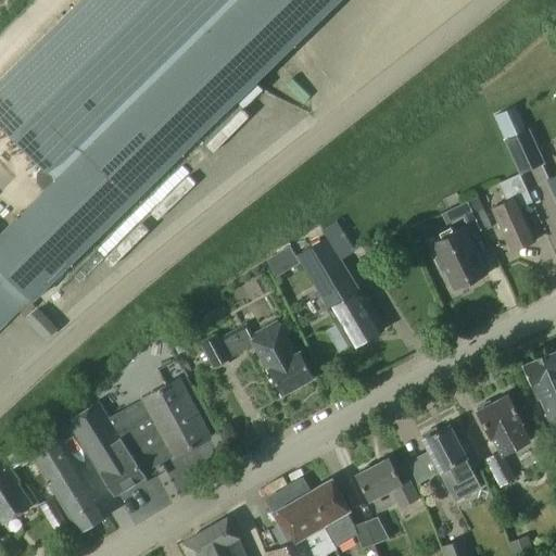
[(338,0),(80,0),(0,79),(0,119),(45,164),(37,171),(37,180),(45,188),(0,231),(0,329),(32,299),(34,301),(238,99),(244,106),(261,90),(261,88),(255,83),(338,0)]
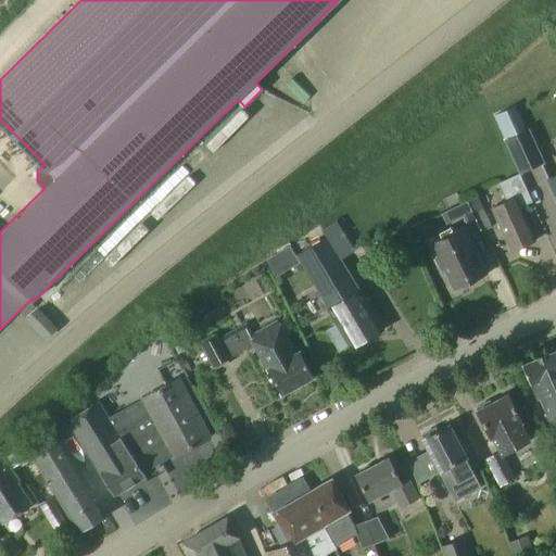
[(506,139),(527,129),(515,105),(495,115),(506,139)]
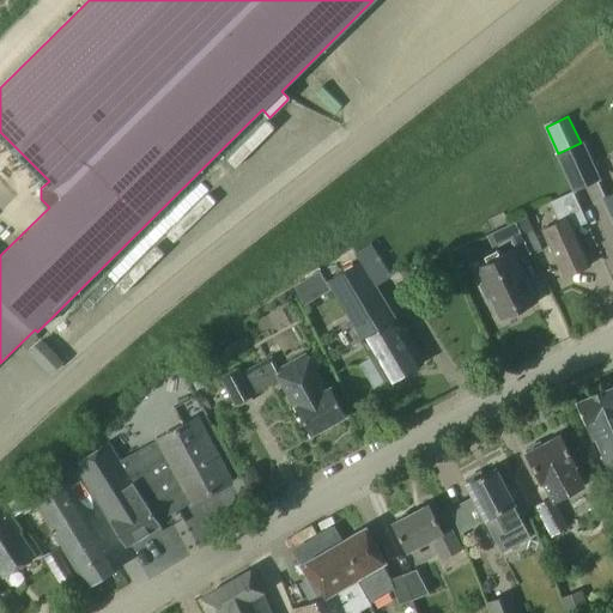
[(601,180),(583,141),(581,143),(558,153),(557,153),(575,192),(601,180)]
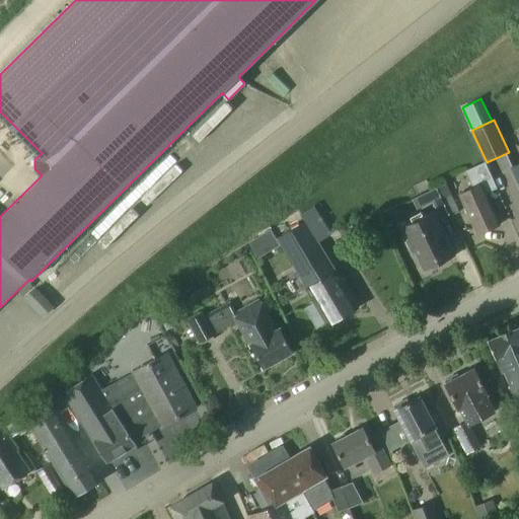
[(498,188),(486,162),(466,170),(473,188),(460,194),(478,234),(501,224),(487,193),(498,188)]
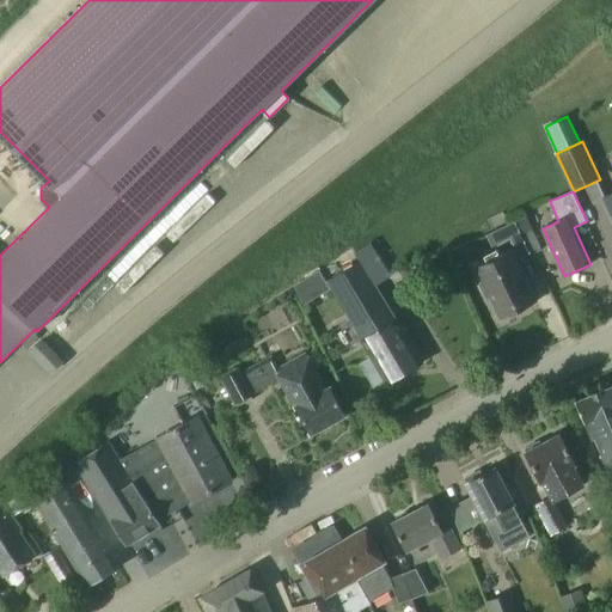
[(526,216),(516,221),(522,234),(532,230),(526,216)]
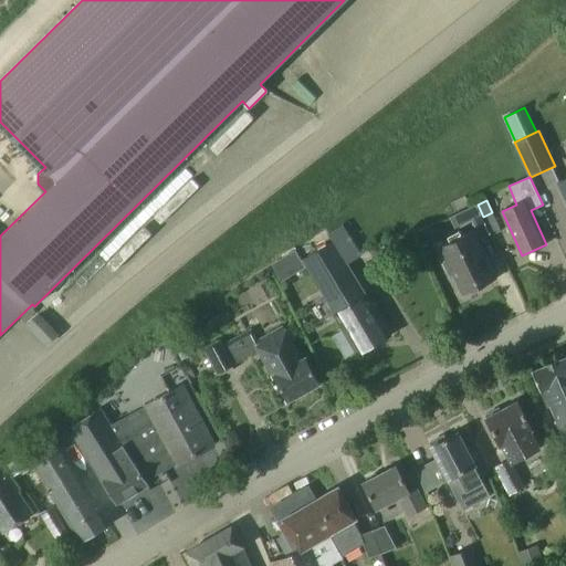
[(470,218),(480,238),(489,233),(474,203),(465,208),(470,218)]
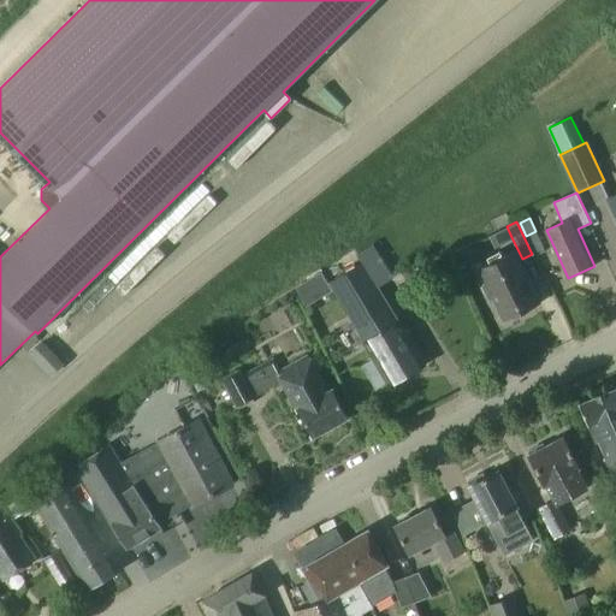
[(347,271),(330,282),(366,342),(363,343),(373,359),(362,365),(377,388),(386,381),(390,386),(426,365),(401,321),(398,323),(362,261),(360,264),(353,250),(339,259),(347,271)]
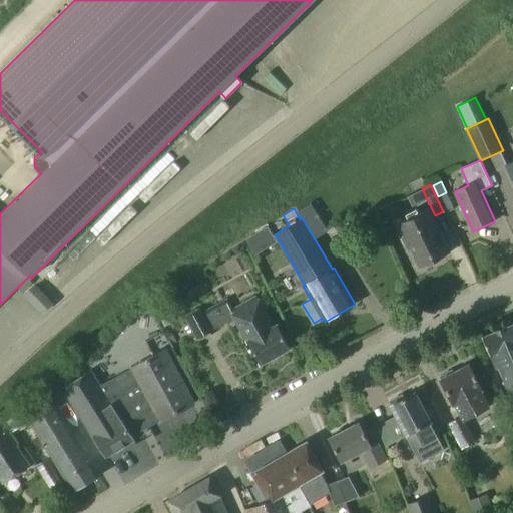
[(449,253),(427,208),(398,222),(403,233),(401,234),(410,252),(413,251),(420,268),(422,267),(426,268),(432,265),(433,262),(449,253)]
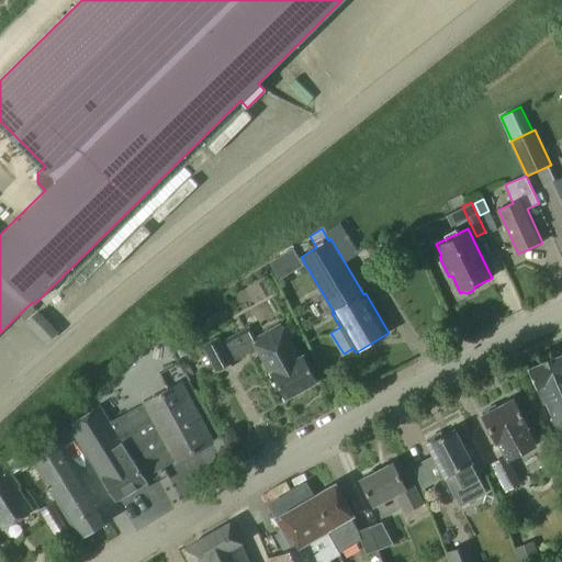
[(57,332),(38,313),(29,323),(47,341),(57,332)]
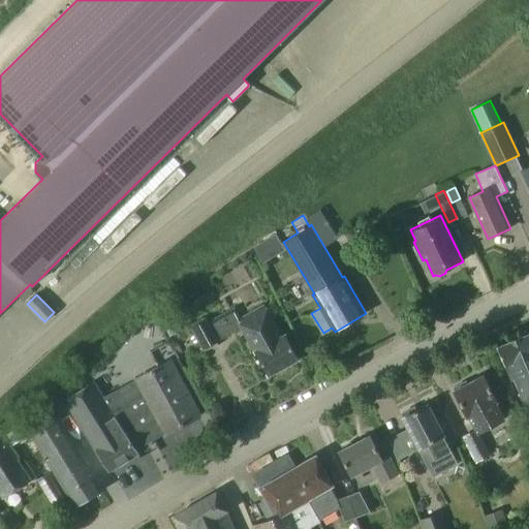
[(263,306),(242,318),(239,320),(241,322),(238,324),(240,328),(267,376),(300,358),(287,335),(283,337),(267,308),(266,309),(263,306)]
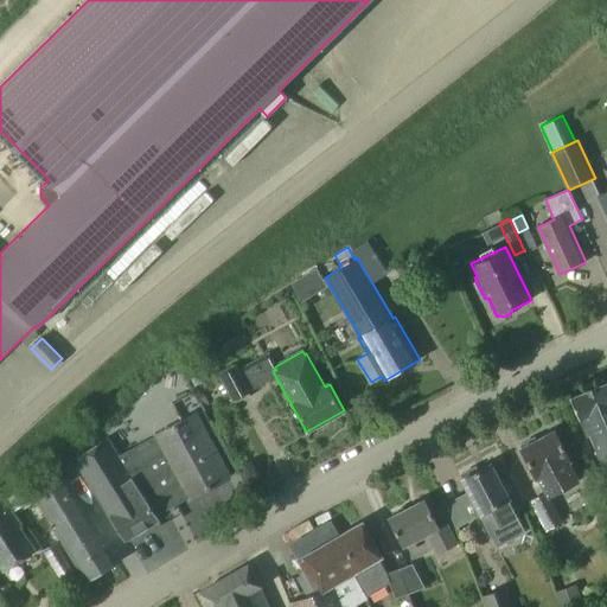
[(236,368),(219,377),(234,402),(250,393),(249,390),(275,376),(273,372),(276,370),(274,368),(278,365),(270,353),(238,371),(236,368)]
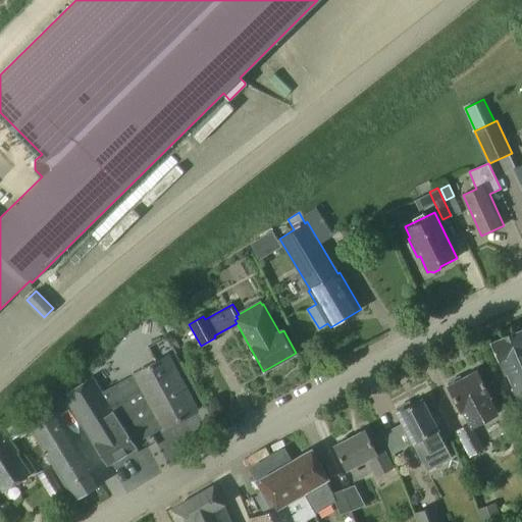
[(171,313),(161,319),(168,332),(178,326),(171,313)]
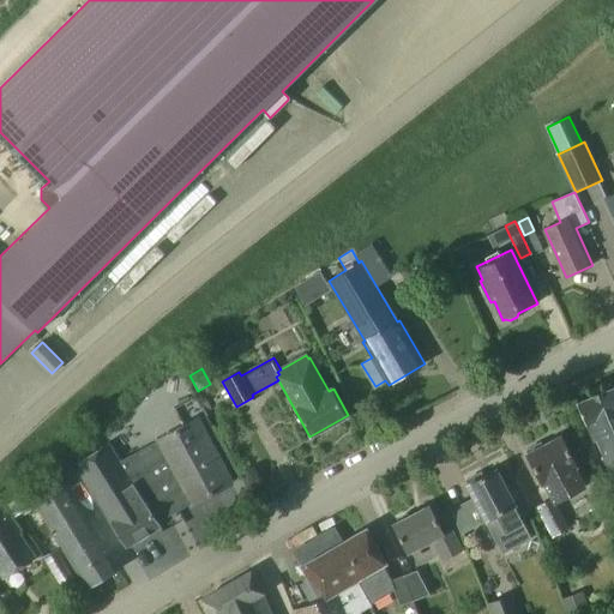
[(613,385),(577,402),(594,441),(597,440),(608,463),(613,459),(613,385)]
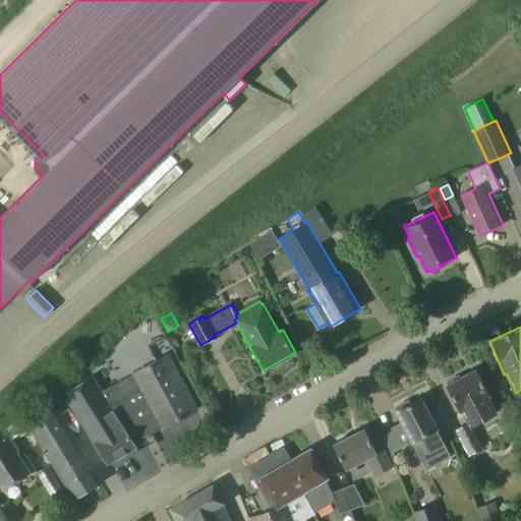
[(199,410),(169,352),(126,375),(101,390),(93,378),(65,396),(109,463),(135,446),(134,444),(162,427),(163,429),(199,410)]
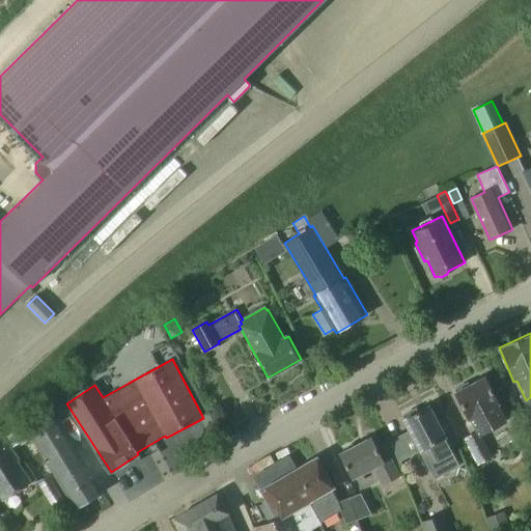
[(456,392),(455,393),(469,420),(471,419),(477,430),(463,438),(478,465),(495,455),(481,432),(506,419),(499,404),(499,403),(485,376),(469,386),(468,383),(455,389),(456,392)]
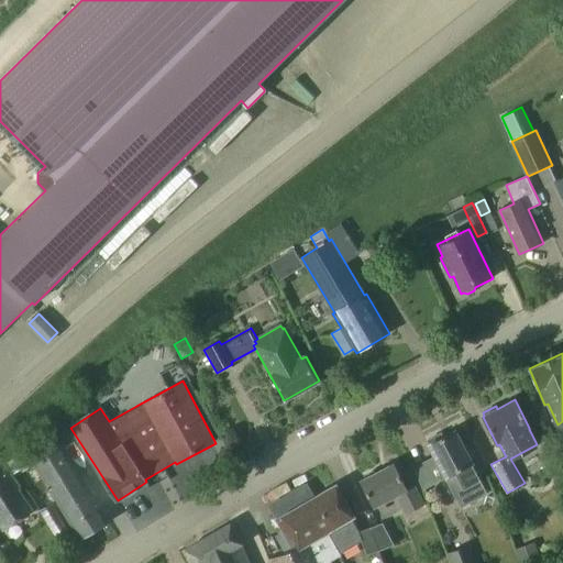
[(441,433),(428,440),(430,444),(428,445),(444,477),(445,477),(457,499),(475,489),(473,485),(479,482),(476,475),(488,468),(473,440),(462,444),(455,431),(443,438),(441,433)]
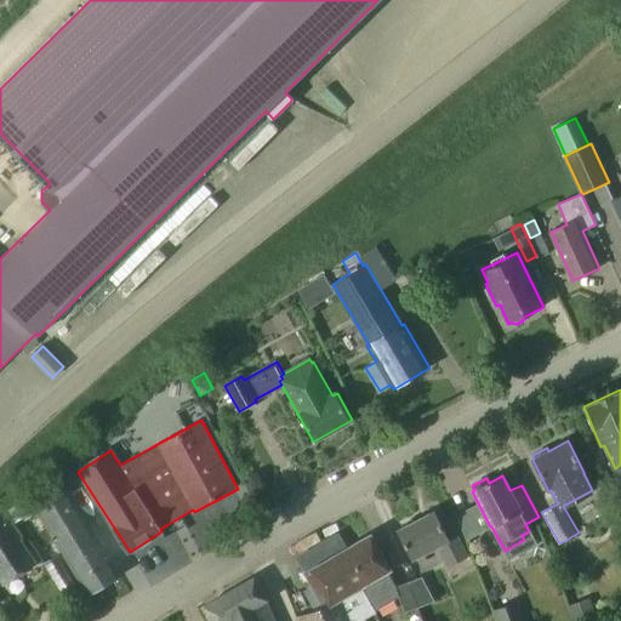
[(121,574),(69,490),(36,510),(87,594),(121,574)]
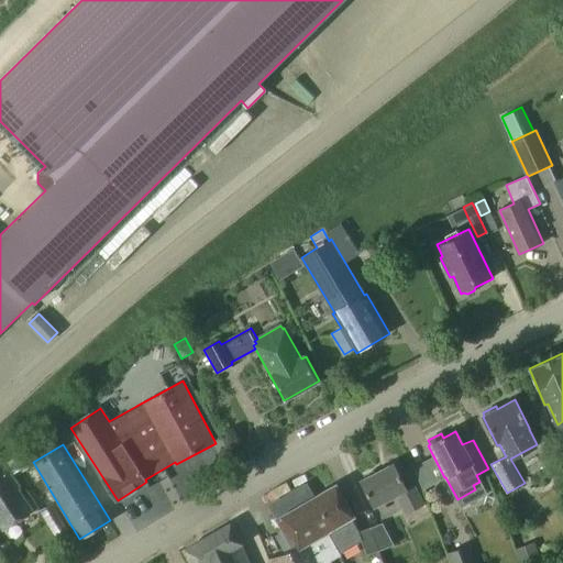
[(21,487),(4,464),(0,466),(0,523),(4,530),(33,510),(18,488),(21,487)]
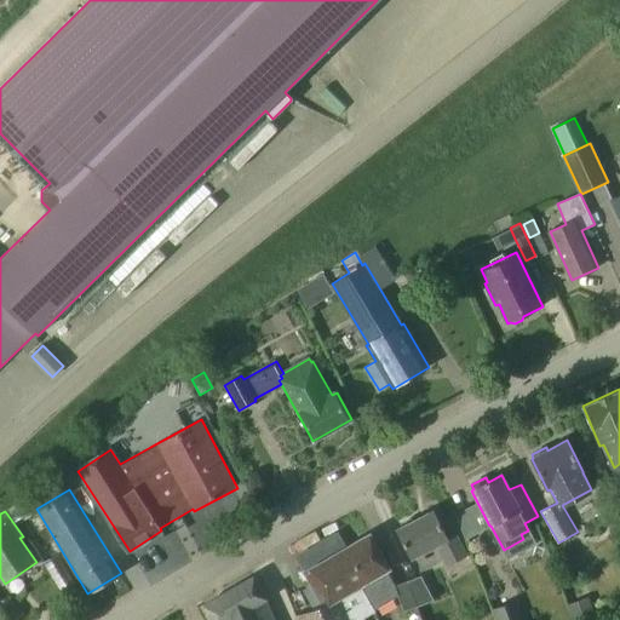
[(446,539),(431,511),(396,529),(411,558),(436,545),(447,567),(466,556),(455,534),(446,539)]
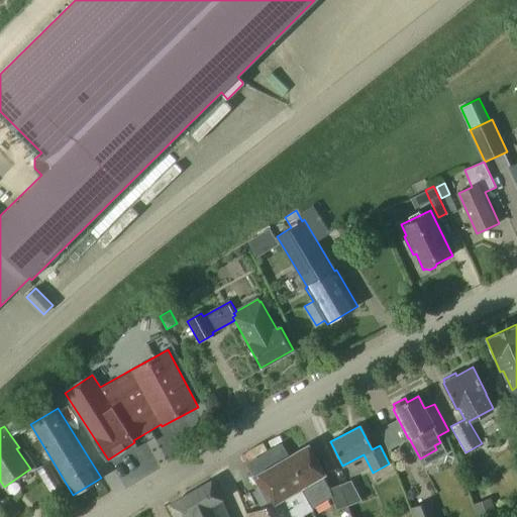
[(290,456),(291,456),(282,442),(247,463),(255,477),(254,478),(262,490),(255,494),(264,507),(246,514),(247,516),(304,516),(303,514),(313,509),(303,492),(308,489),(306,485),(290,456)]
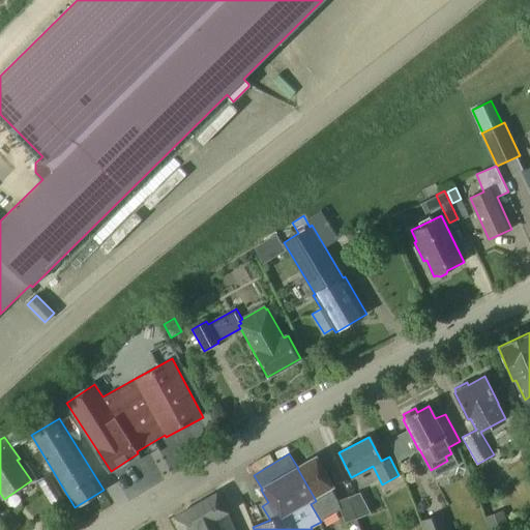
[(346,523),(357,518),(348,496),(339,500),(331,487),(333,486),(317,457),(298,468),(297,468),(314,497),(316,501),(311,504),(321,522),(341,509),(346,523)]
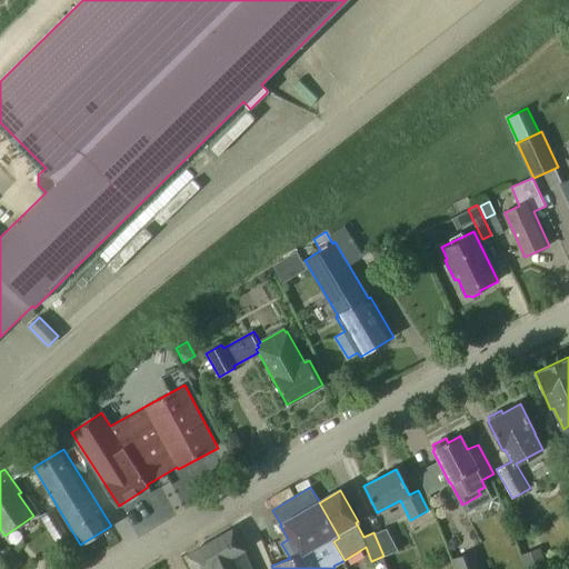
[(53,508),(40,516),(58,545),(71,536),(53,508)]
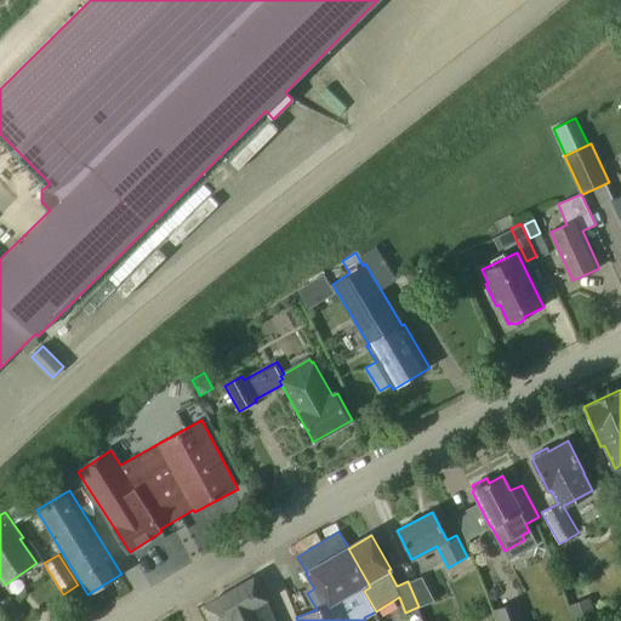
[(408,581),(419,607),(434,600),(422,576),(408,581)]
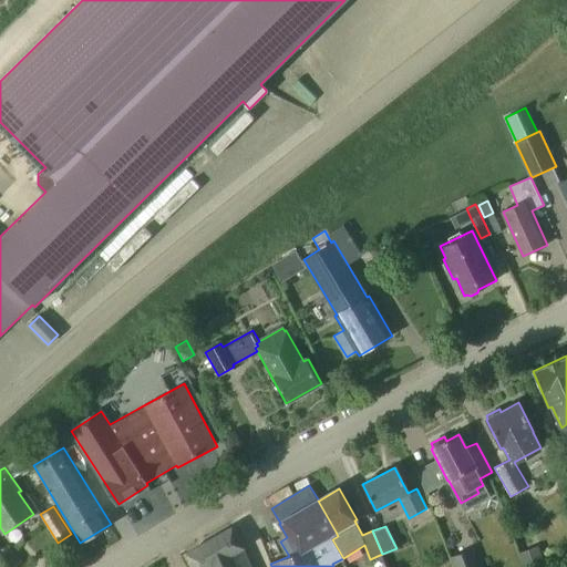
[(232,527),(187,553),(194,566),(249,566),(241,549),(244,548),(232,527)]
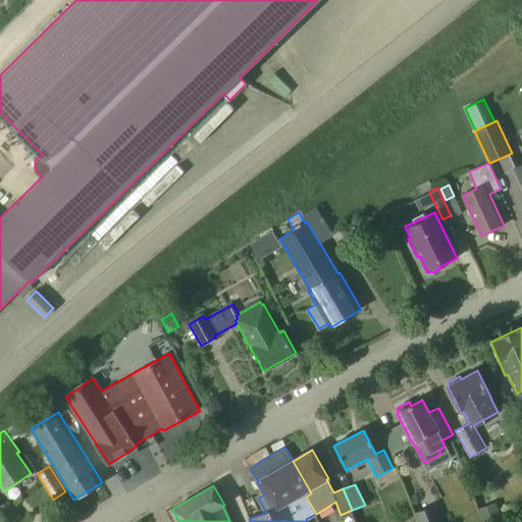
[(496,503),(478,510),(482,521),(484,521),(501,516),(496,503)]
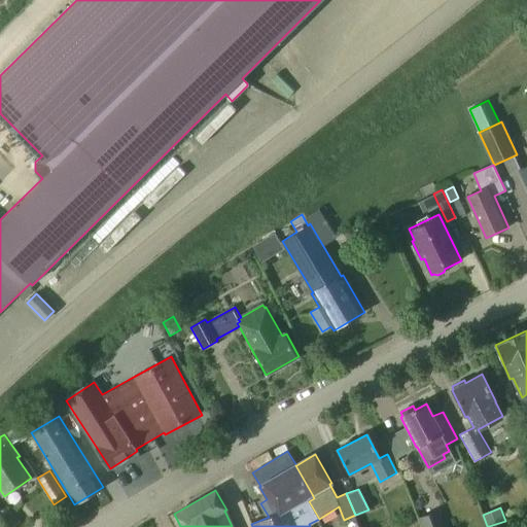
[(7,508),(0,513),(0,514),(7,526),(13,526),(18,525),(7,508)]
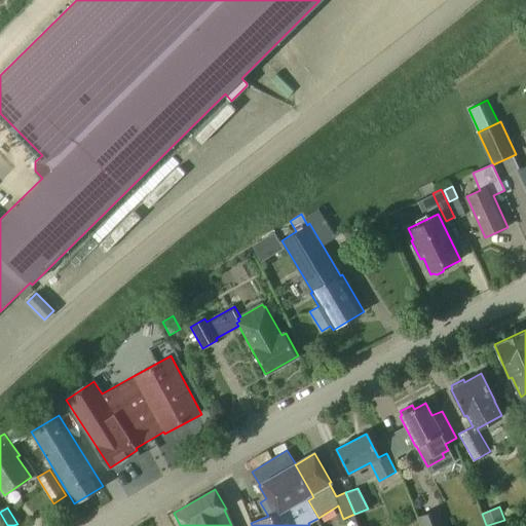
[(444,525),(438,510),(418,517),(421,525),(444,525)]
